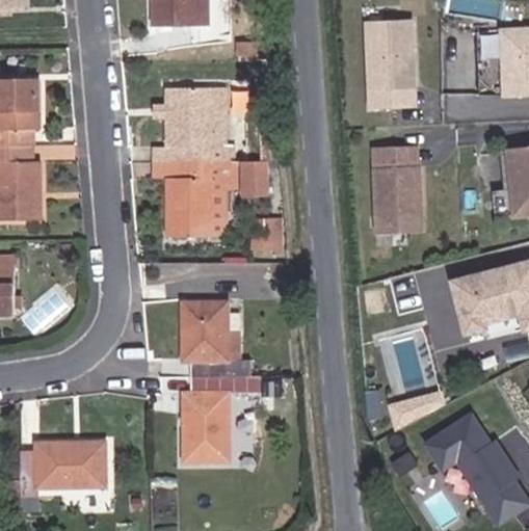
[(206,25),(205,0),(149,0),(150,26),(206,25)]
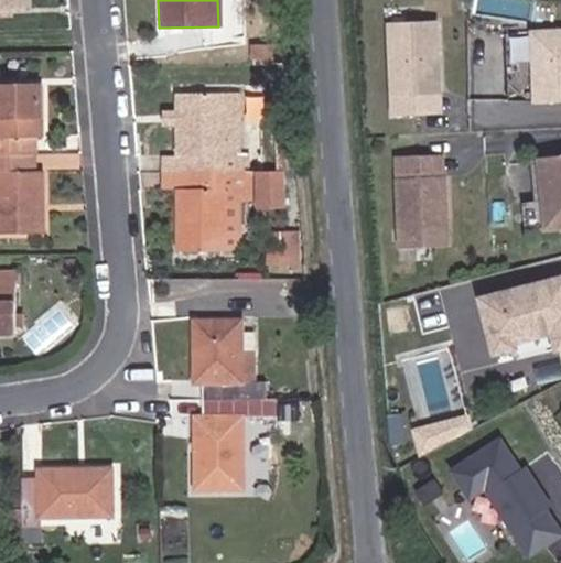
[(441,117),(438,20),(386,22),(389,119),(441,117)]
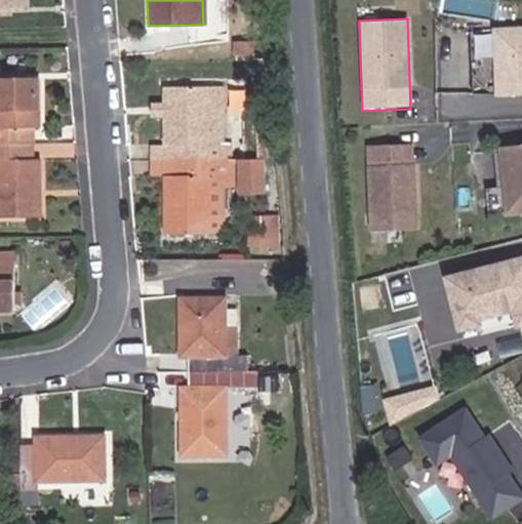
[(521,95),(521,23),(493,24),(494,96),(521,95)]
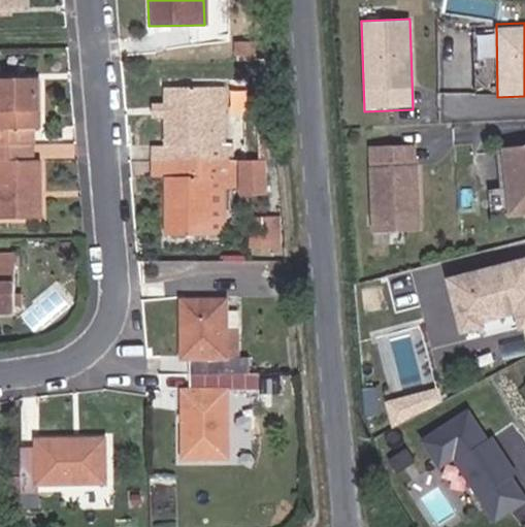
[(38,128),(37,78),(0,78),(0,142),(32,143),(32,128),(38,128)]
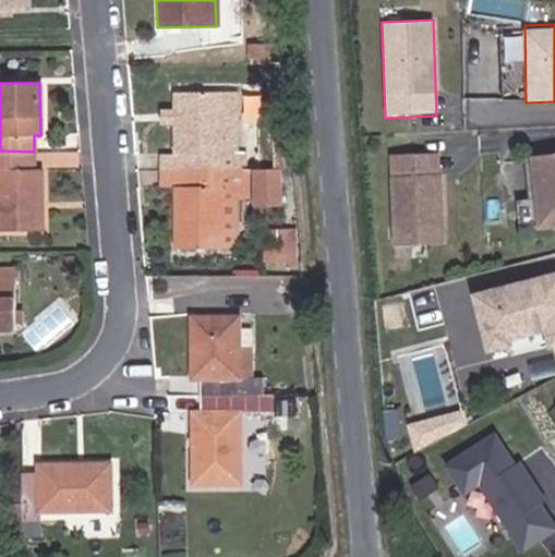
[(234,153),(234,91),(172,91),(172,154),(179,154),(179,170),(243,170),(243,153),(234,153)]
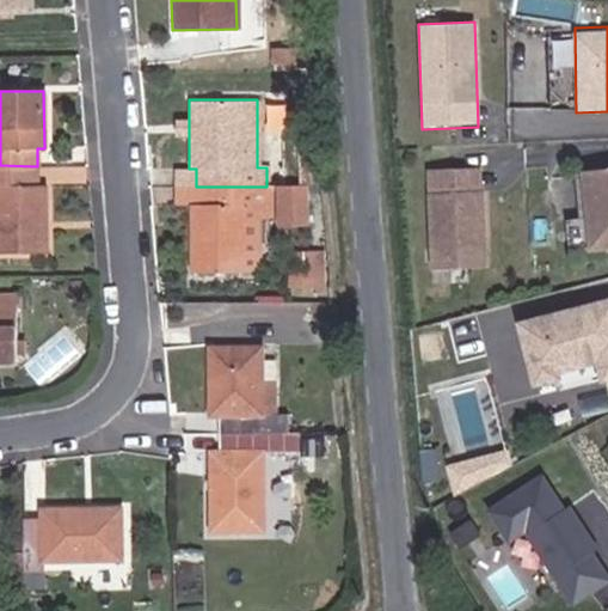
[(0,252),(45,252),(44,184),(37,184),(37,166),(0,165),(0,252)]
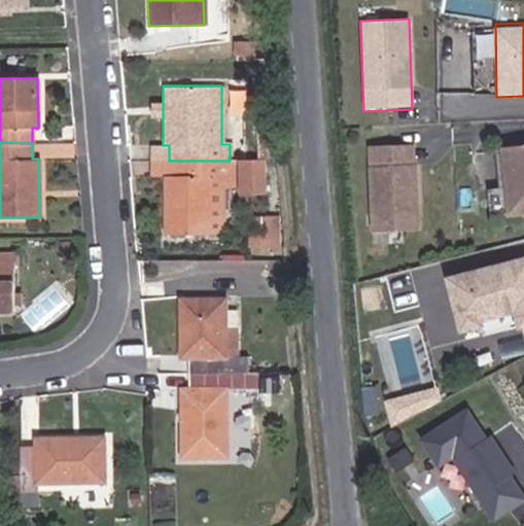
[(169,161),(169,145),(163,145),(150,145),(150,161),(169,161)]
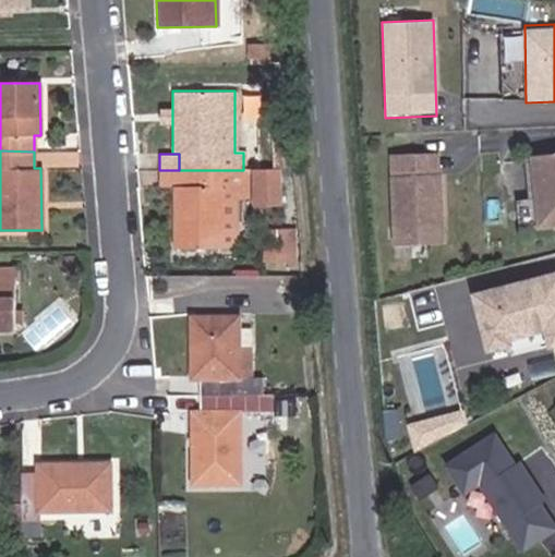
[(419,155),(388,156),(391,244),(438,243),(436,174),(420,174),(419,155)]
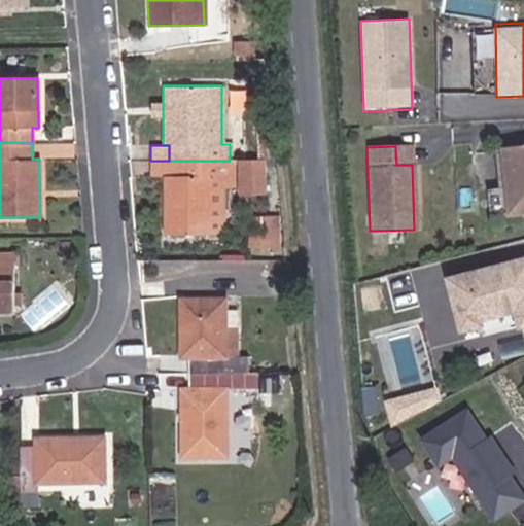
[(523,148),(500,150),(505,216),(523,214),(523,148)]
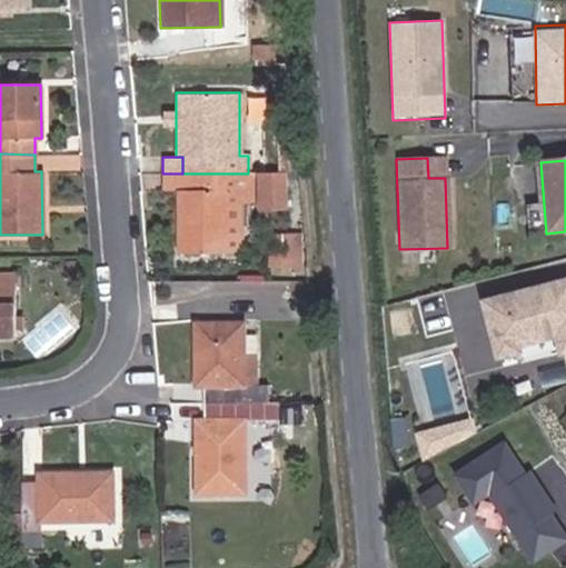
[(286,207),(286,172),(258,173),(258,200),(258,207),(286,207)]
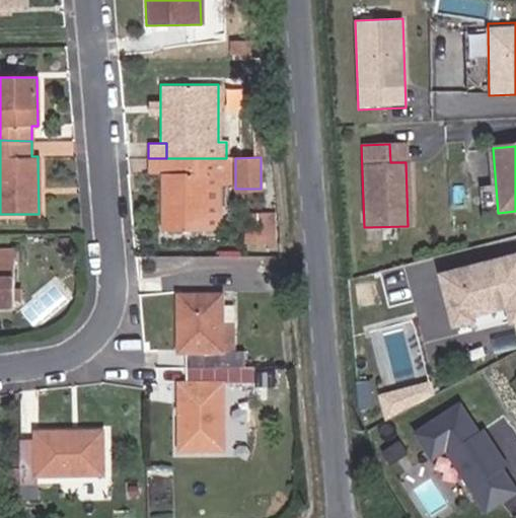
[(167,173),(166,158),(148,158),(148,173),(160,173),(167,173)]
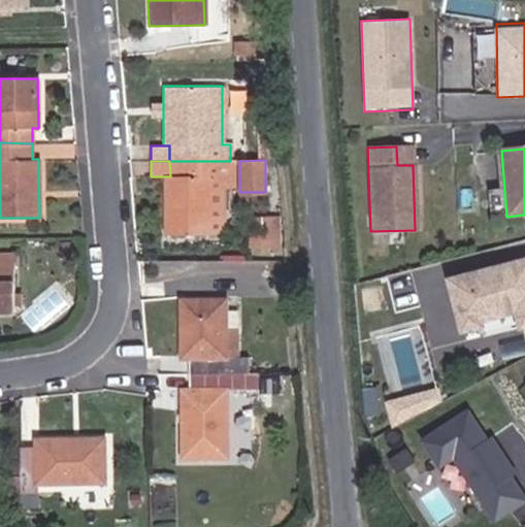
[(223,208),(223,176),(230,176),(230,161),(169,161),(170,176),(163,176),(163,235),(223,234),(223,208)]
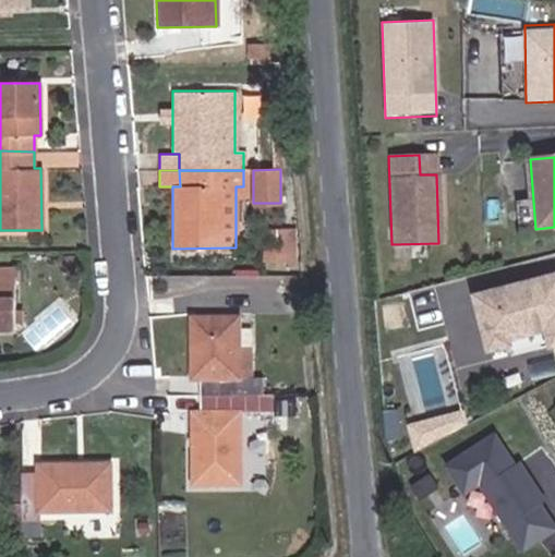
[(253,196),(253,170),(243,170),(243,186),(236,186),(236,220),(242,220),(242,196),(253,196)]
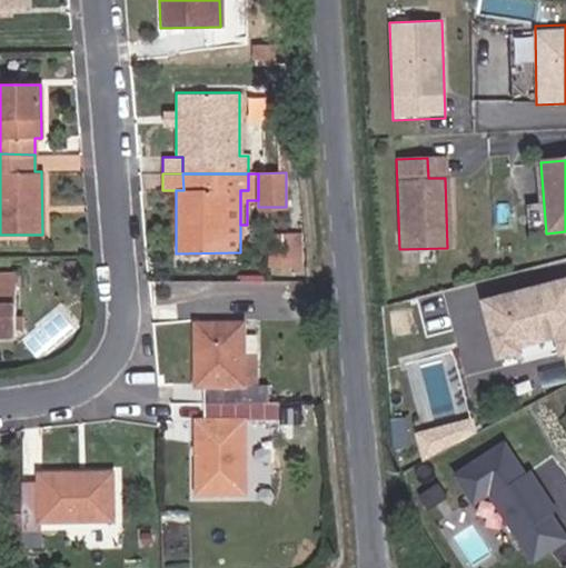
[(270,266),(301,268),(304,233),(272,231),(270,266)]
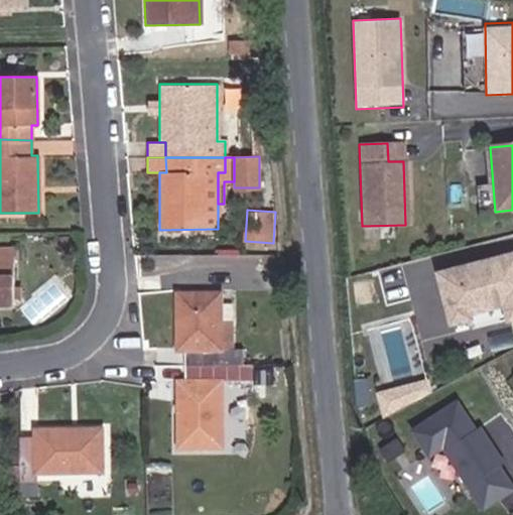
[(0,304),(13,304),(12,249),(0,248),(0,304)]
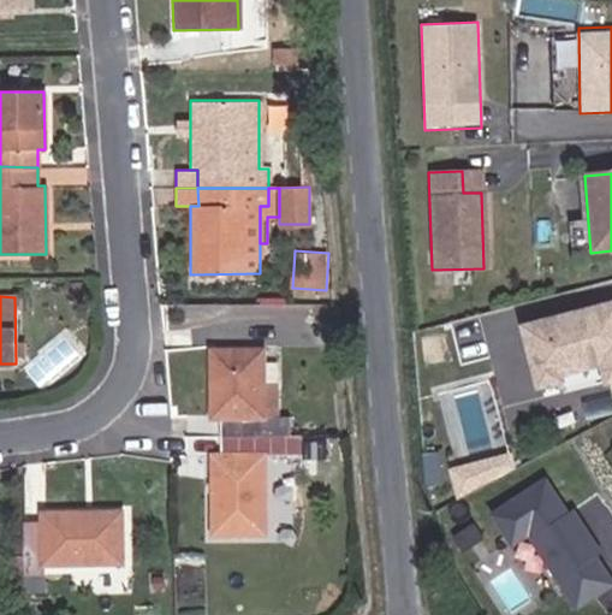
[(611,380),(611,339),(610,338),(608,332),(611,331),(611,306),(587,312),(588,319),(546,330),(544,321),(522,327),(535,386),(557,382),(556,376),(599,365),(604,383),(611,380)]
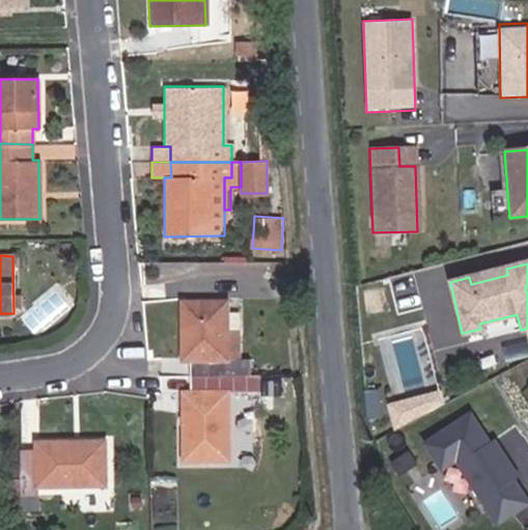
[(471,284),(507,275),(506,269),(469,277),(471,284)]
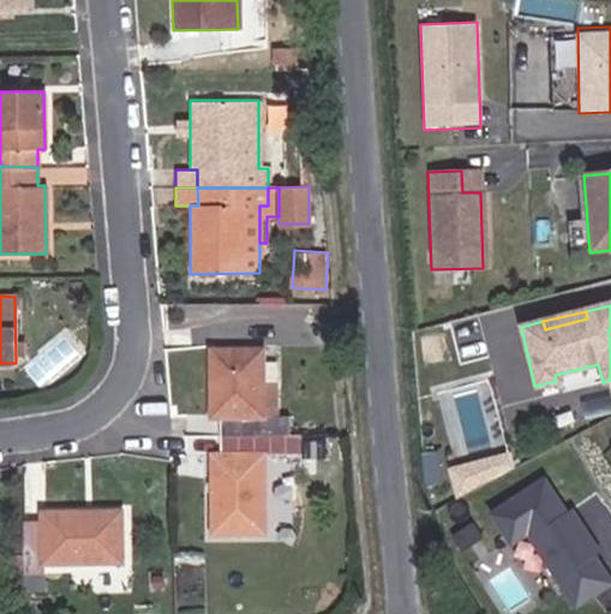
[(261,386),(261,349),(209,350),(209,417),(221,417),(221,435),(287,435),(287,416),(274,417),(262,417),(261,386)]
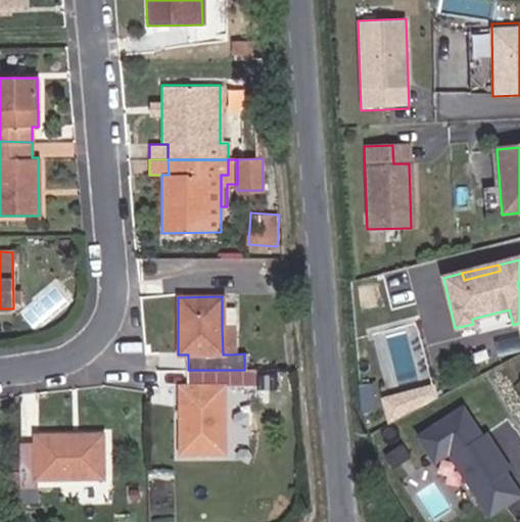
[(513,325),(509,310),(472,319),(473,324),(476,334),(513,325)]
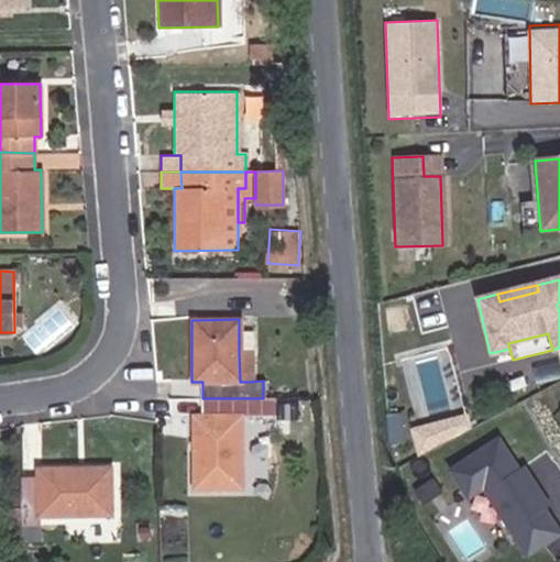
[(251,382),(251,353),(239,353),(240,382),(251,382)]
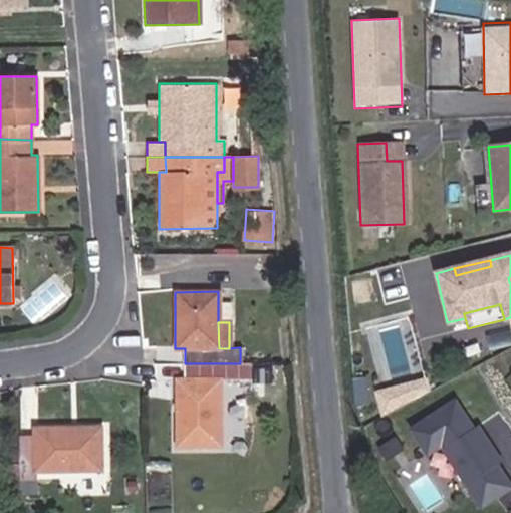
[(219,445),(218,378),(240,377),(240,363),(185,363),(185,378),(175,378),(176,445),(219,445)]
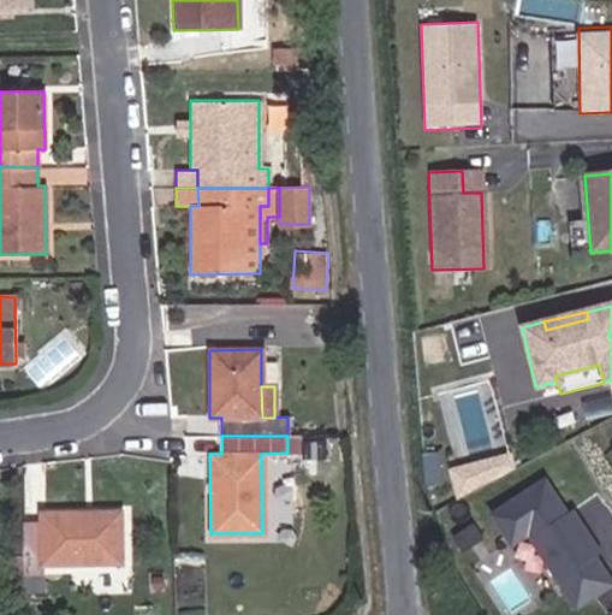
[(510,449),(450,465),(456,489),(516,473),(510,449)]
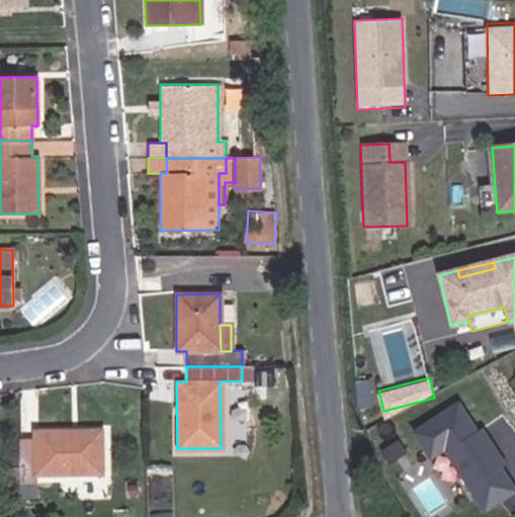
[(477,429),(457,399),(410,430),(430,459),(443,451),(483,511),(514,489),(514,486),(501,465),(505,463),(481,426),(477,429)]
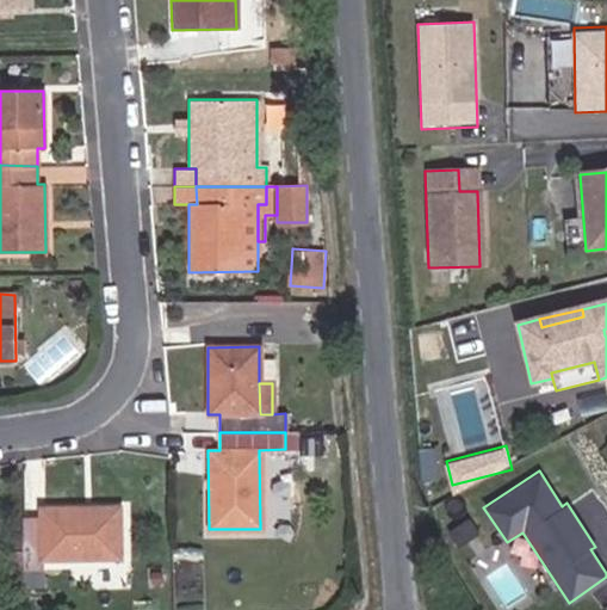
[(119,559),(118,507),(39,507),(39,517),(22,517),(23,571),(41,571),(41,559),(119,559)]
